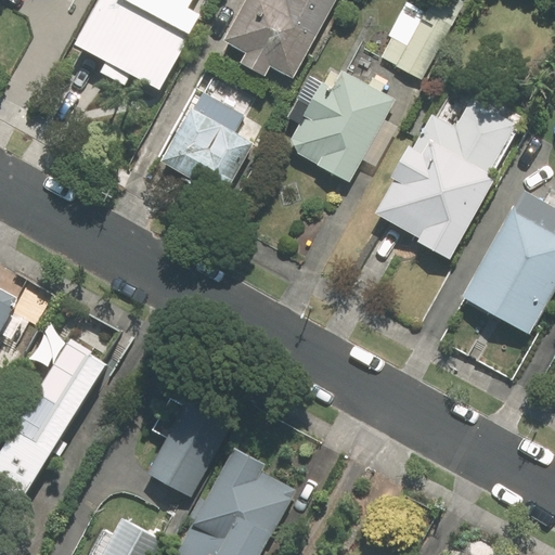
[(191,7),(193,0),(99,0),(75,42),(107,60),(102,72),(127,86),(132,74),(159,89),(202,13),(191,7)]
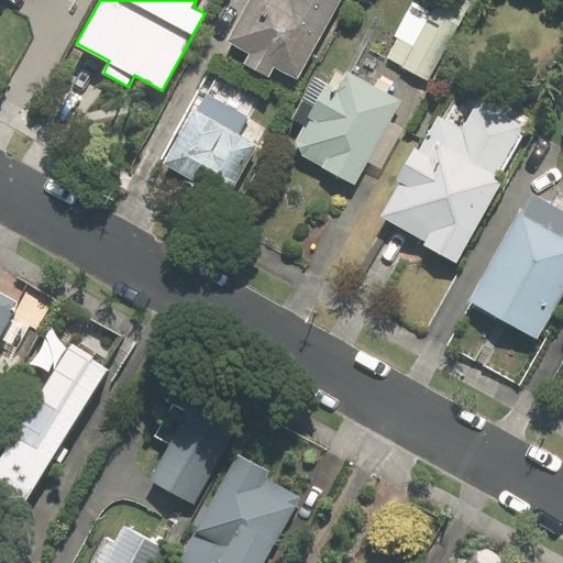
[(295,78),(339,0),(249,0),(227,41),(250,53),(244,63),(269,77),(275,67),(295,78)]
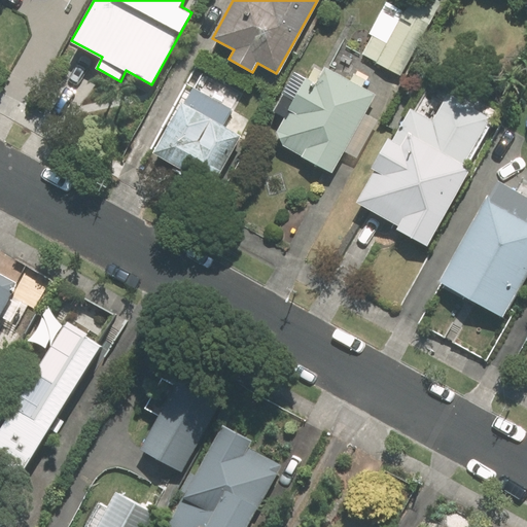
[(399,74),(440,0),(409,0),(403,10),(385,0),(367,32),(372,34),(361,53),(399,74)]
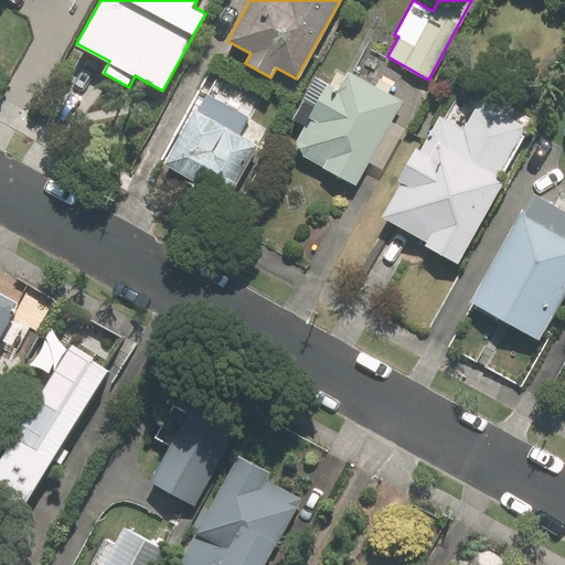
[(401,103),(349,74),(339,91),(316,78),(292,120),(306,128),(297,142),(305,157),(354,185),(401,103)]
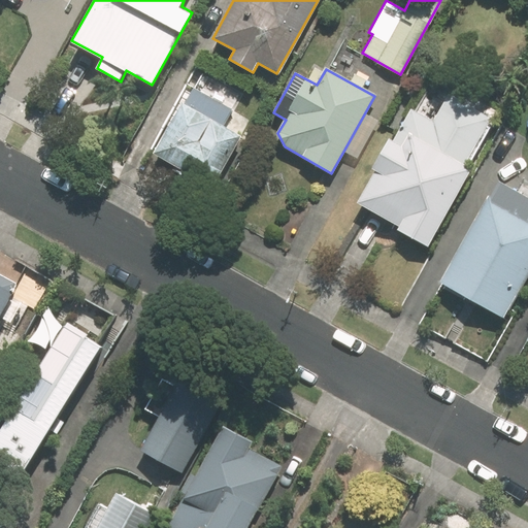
[(230,107),(193,87),(184,103),(180,101),(153,152),(173,164),(171,168),(188,177),(191,173),(210,185),(239,134),(221,124),(230,107)]
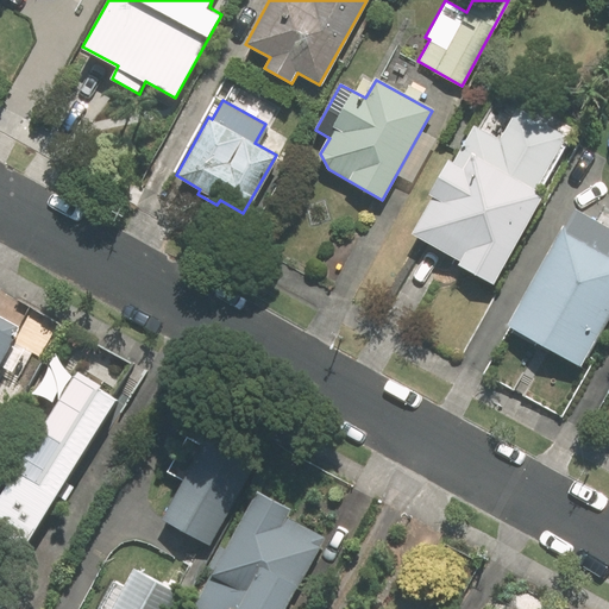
[(458,263),(494,283),(542,193),(540,190),(546,179),(569,136),(519,108),(501,139),(475,124),(452,162),(449,159),(429,193),(433,195),(412,233),(459,259),(458,263)]
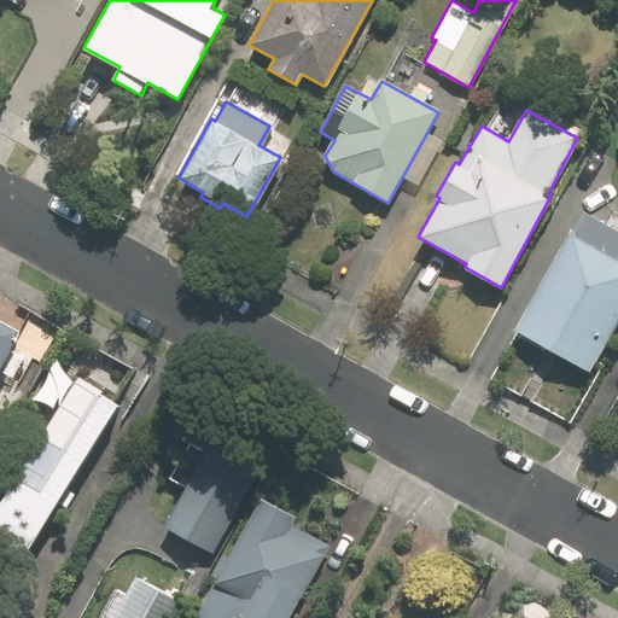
[(578,232),(575,229),(514,330),(588,371),(617,315),(617,229),(589,214),(578,232)]
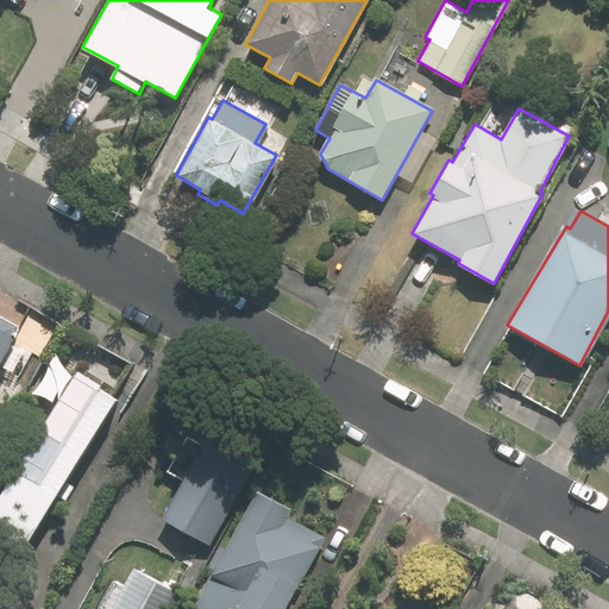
[(14,326),(0,318),(0,358),(13,336),(10,336),(14,326)]
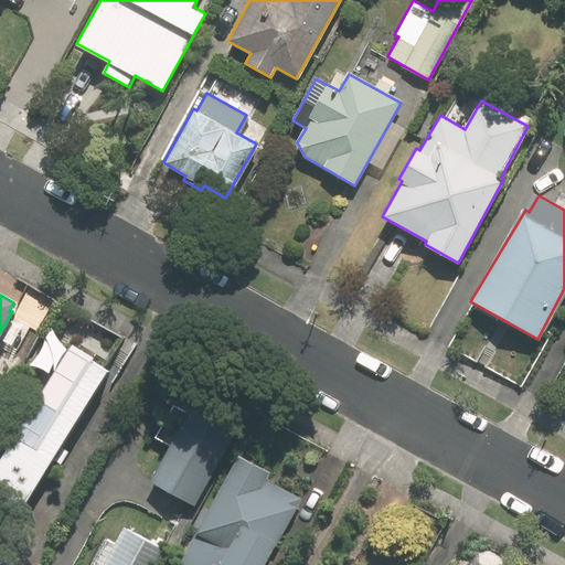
[(65,345),(0,455),(0,512),(11,520),(61,437),(65,439),(106,369),(65,345)]
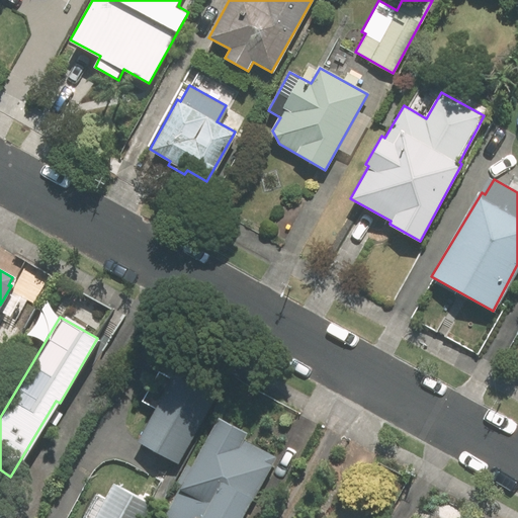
[(178,367),(137,440),(178,463),(219,390),(178,367)]
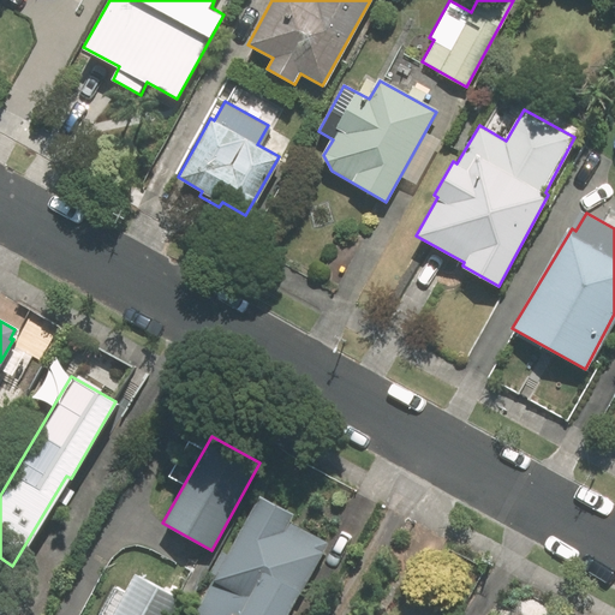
[(284,614),(326,542),(288,521),(293,514),(258,495),(227,553),(222,550),(212,572),(215,574),(192,614),(284,614)]
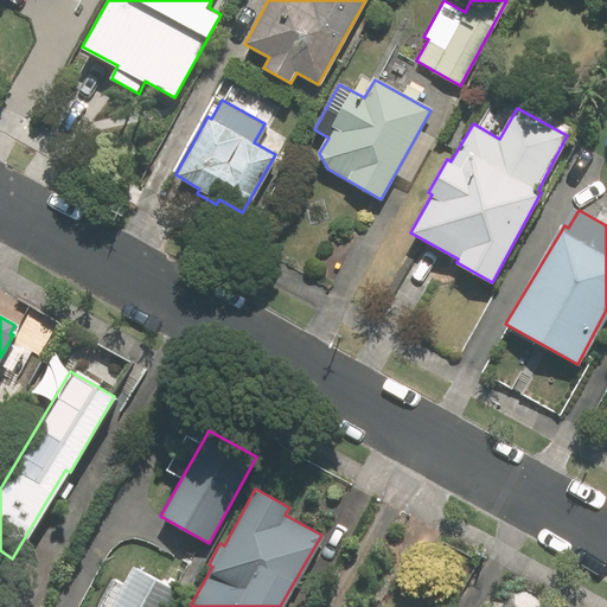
[(172,606),(181,593),(133,566),(109,606),(172,606)]
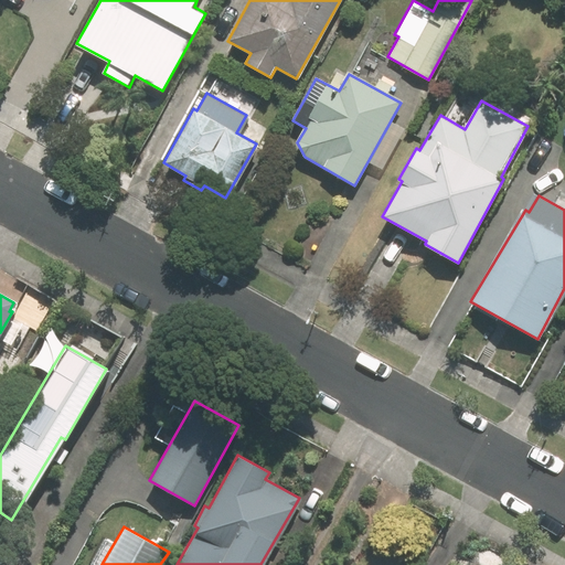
All buildings are outlined.
